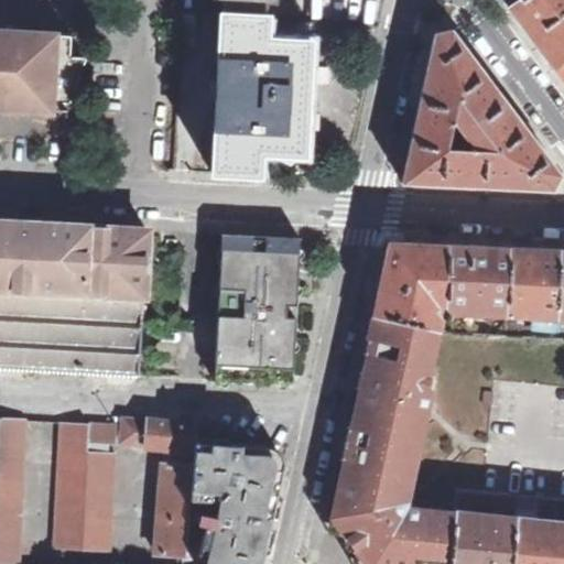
[(224,0),(224,13),(263,15),(263,1),(274,1),(274,0),(224,0)]
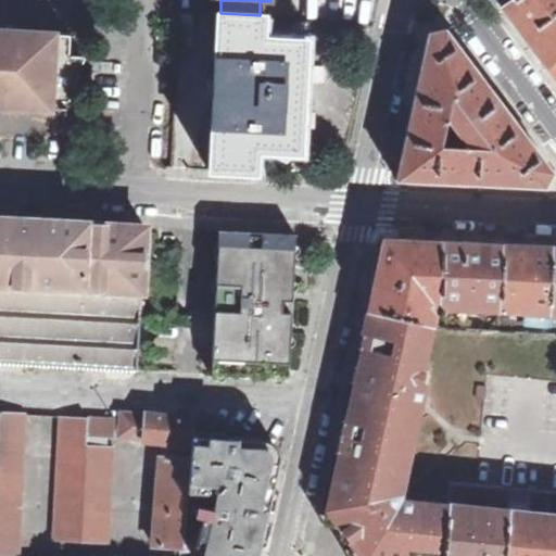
[(546,66),(555,59),(555,0),(509,0),(502,5),(546,66)]
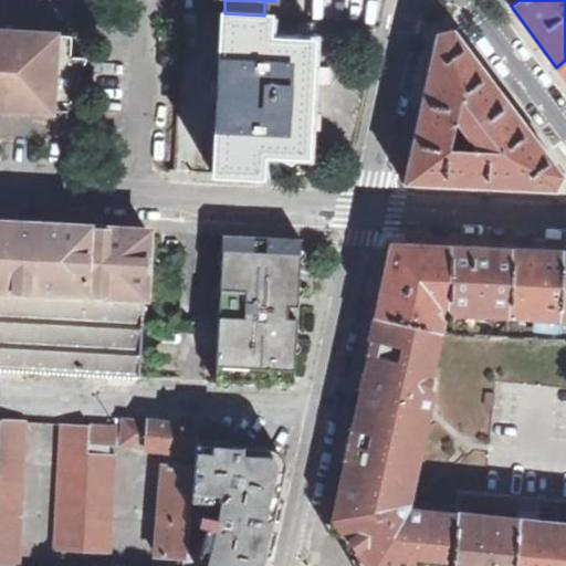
[(306,156),(312,41),(266,39),(268,16),(264,16),(224,13),(221,13),(213,174),(260,176),(261,153),(306,156)]
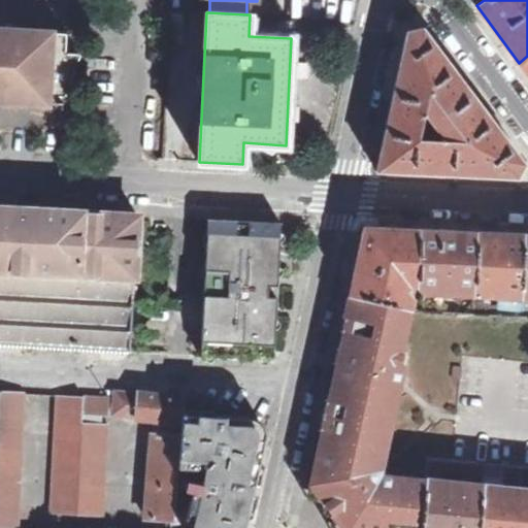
[(423,28),(407,31),(376,171),(518,177),(525,164),(423,28)]
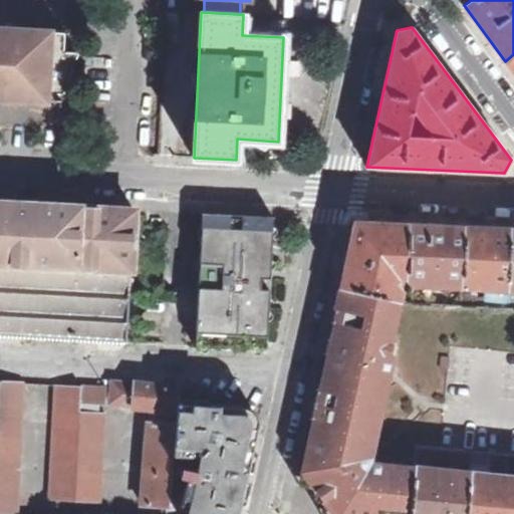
[(0,96),(61,100),(78,52),(63,51),(64,34),(0,30),(0,96)]
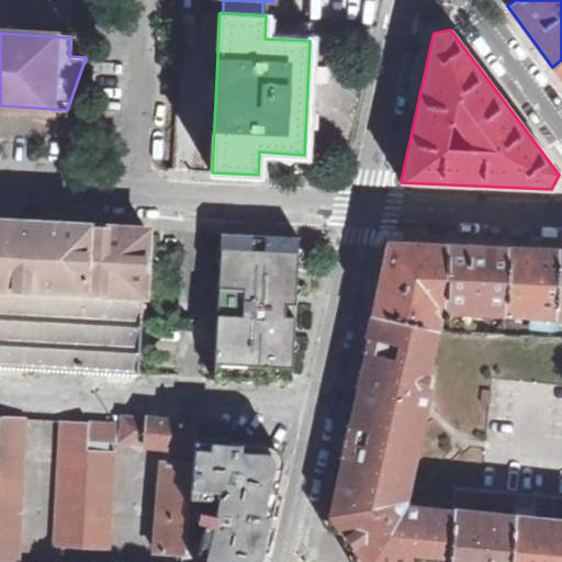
[(561,59),(552,67),(561,79),(561,59)]
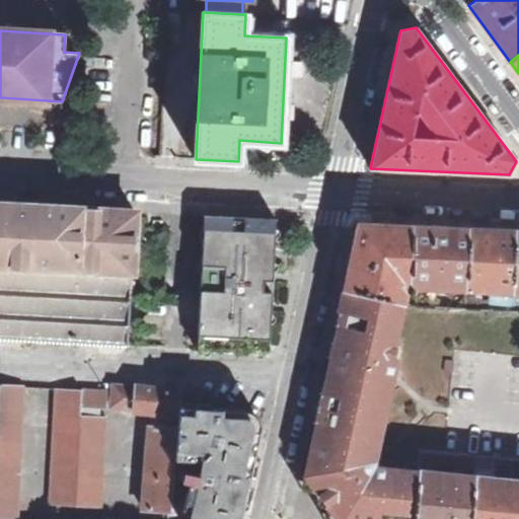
[(0,204),(0,266),(78,271),(81,209),(0,204)]
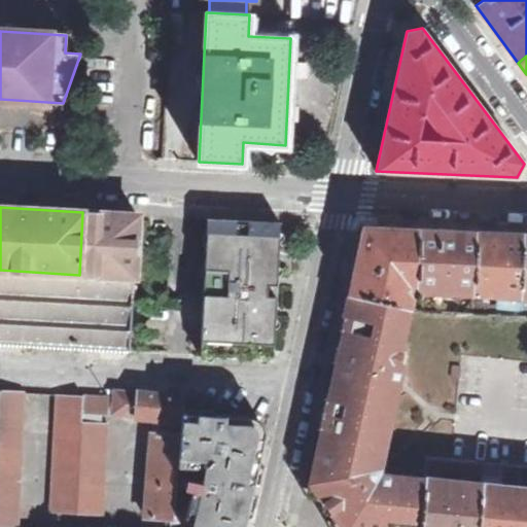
[(139,215),(82,212),(79,275),(136,277),(139,215)]
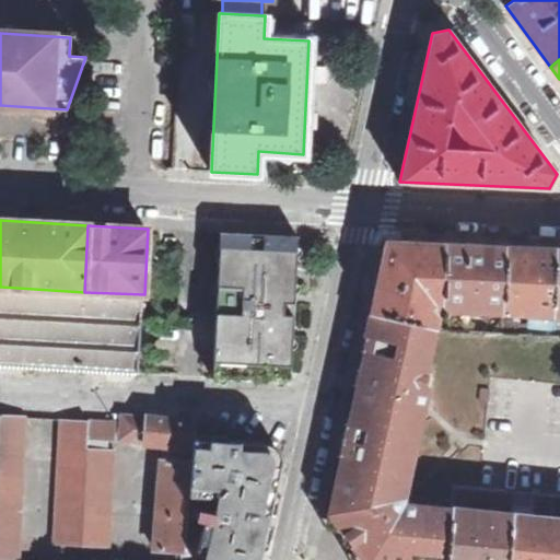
[(213,378),(290,383),(293,325),(294,315),(284,315),(284,302),(286,291),(294,291),(298,236),(231,233),(222,233),(213,378)]
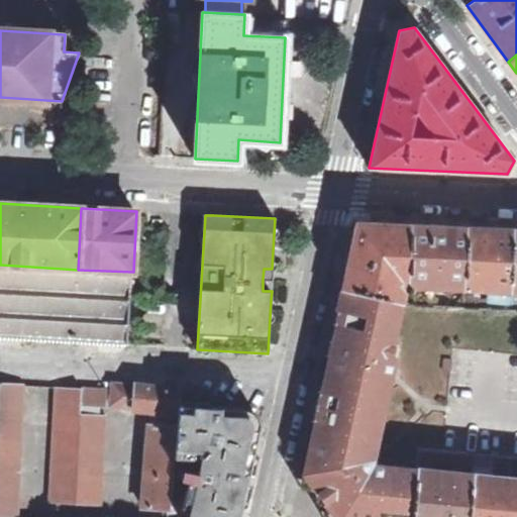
[(341,289),(402,301),(403,300),(403,291),(393,285),(397,280),(408,277),(411,225),(356,222),(341,289)]
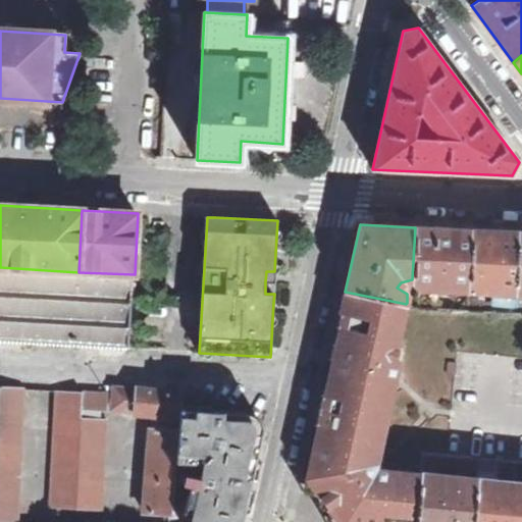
[(415,227),(412,279),(417,289),(468,291),(472,229),(415,227)]
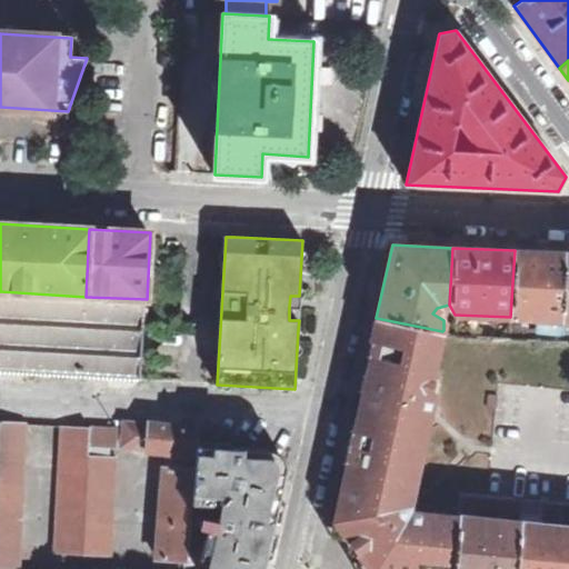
[(515,250),(510,317),(540,319),(539,340),(561,340),(566,252),(515,250)]
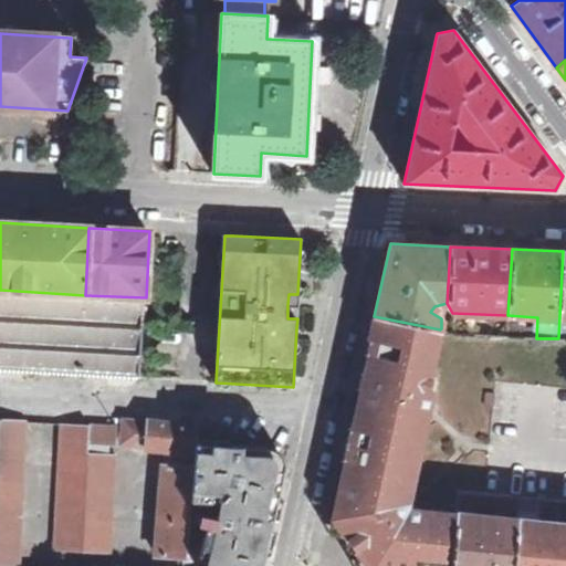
[(0,370),(138,378),(140,339),(145,317),(146,297),(85,295),(0,290),(0,370)]
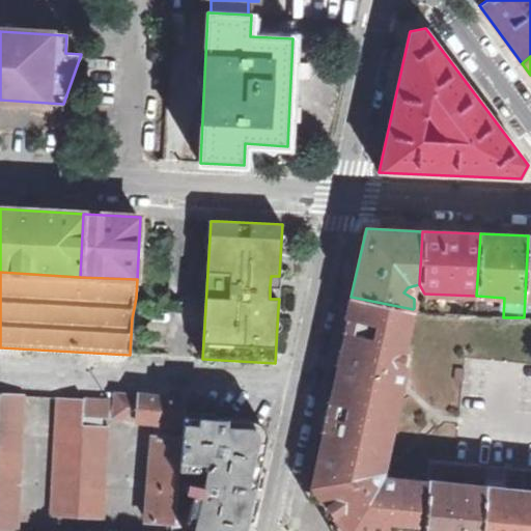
[(271,276),(270,286),(279,286),(279,276),(271,276)]
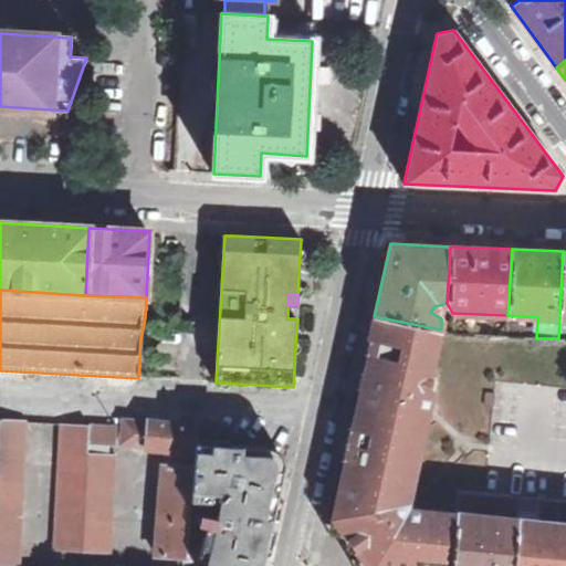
[(450,565),(457,515),(409,510),(436,389),(430,388),(441,331),(440,329),(374,316),(369,339),(375,342),(366,383),(335,519),(369,565),(413,565),(415,565),(418,565),(450,565)]
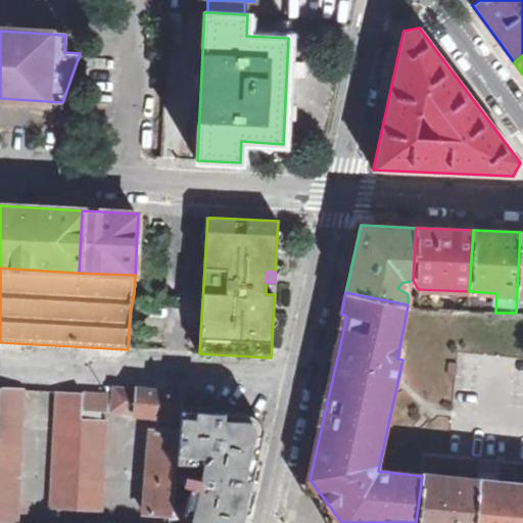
[(145,514),(174,515),(179,464),(181,420),(176,420),(178,393),(138,388),(138,390),(114,387),(114,389),(108,388),(107,394),(57,392),(52,508),(102,511),(107,421),(96,420),(97,412),(112,412),(134,415),(134,418),(154,419),(152,434),(150,454),(145,514)]
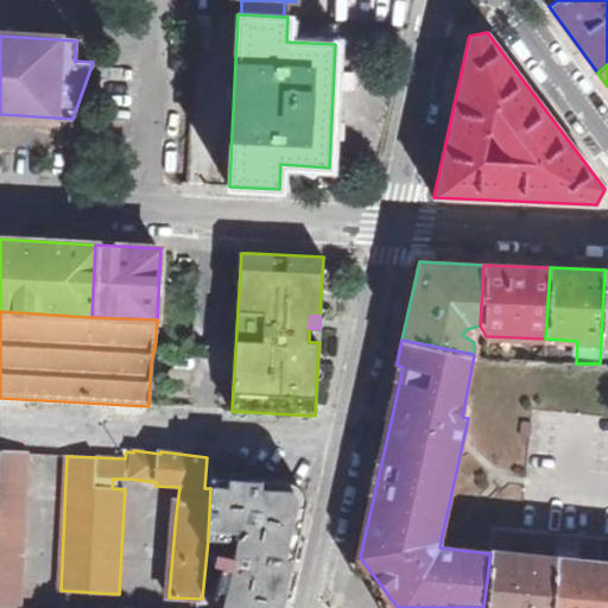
[(0,453),(0,607),(20,607),(29,453),(0,453)]
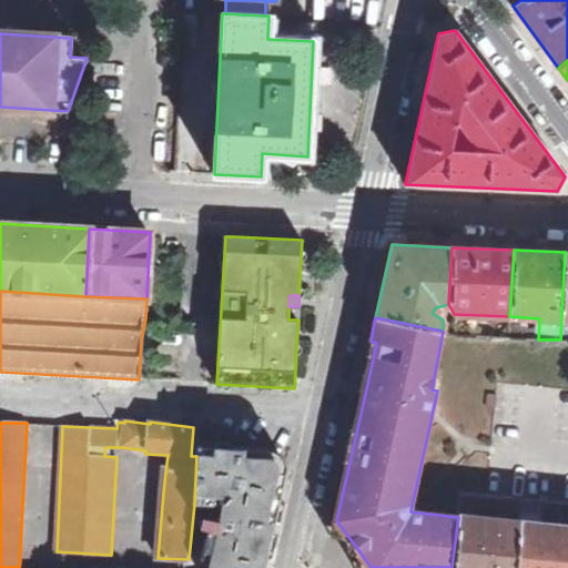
[(198,444),(196,456),(194,504),(224,504),(222,518),(221,524),(224,524),(222,531),(211,529),(203,554),(203,557),(205,557),(204,567),(263,567),(285,470),(281,469),(280,462),(277,457),(274,455),(269,454),(269,448),(198,444)]
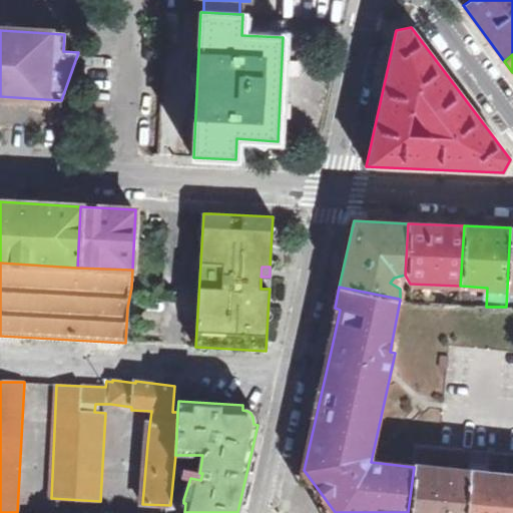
[(464,512),(512,512),(512,476),(487,474),(488,455),(471,453),(468,472),(464,512)]
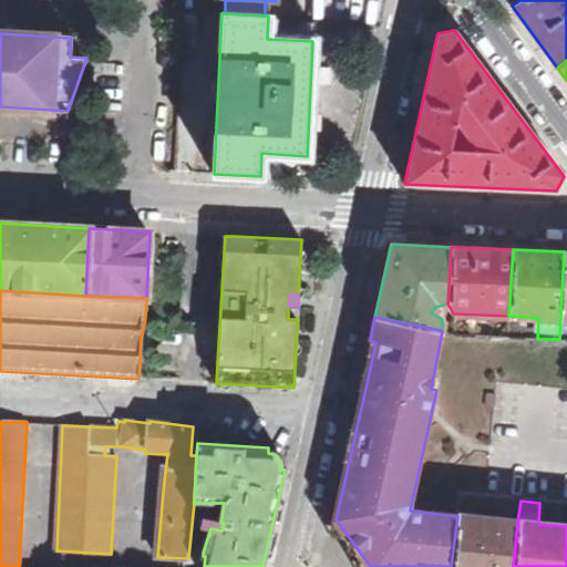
[(451,566),(513,566),(517,522),(457,516),(451,566)]
